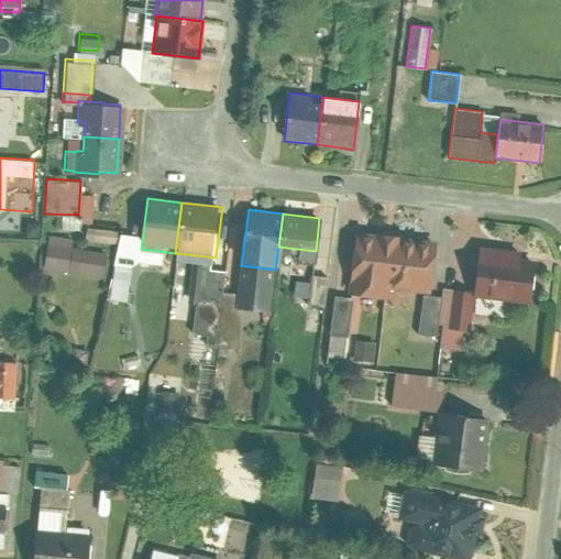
[(40,223),(26,222),(26,236),(40,237),(40,223)]
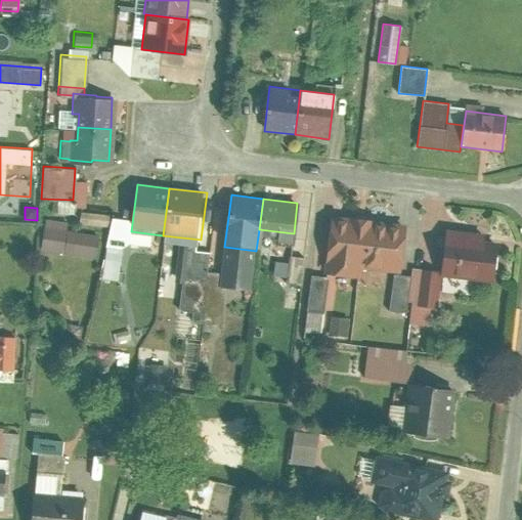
[(109,215),(81,211),(79,223),(106,227),(109,215)]
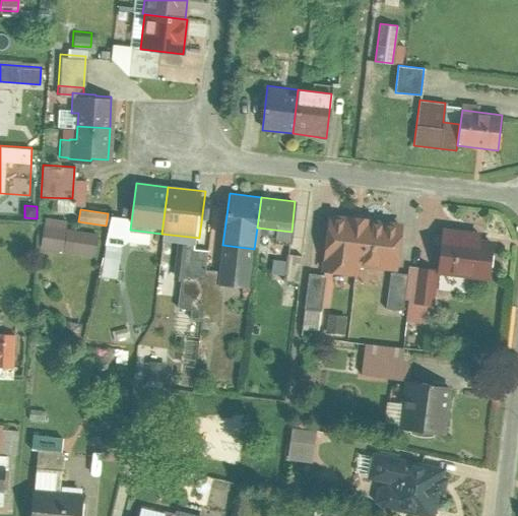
[(402,223),(331,215),(324,273),(358,277),(359,266),(397,270),(402,223)]
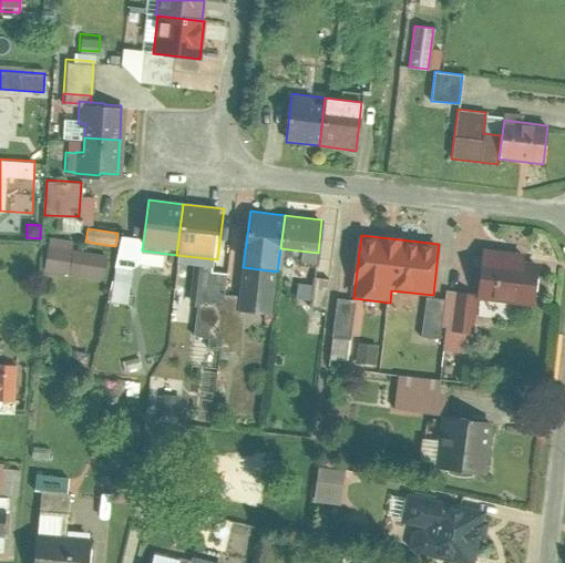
[(104,253),(48,245),(43,270),(101,279),(104,253)]
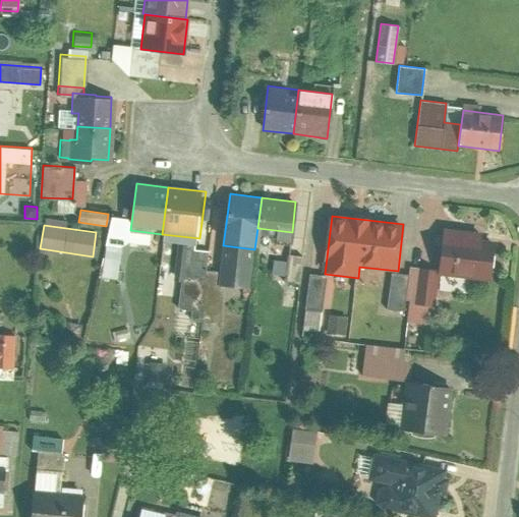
[(495,242),(444,236),(439,274),(489,281),(495,242)]
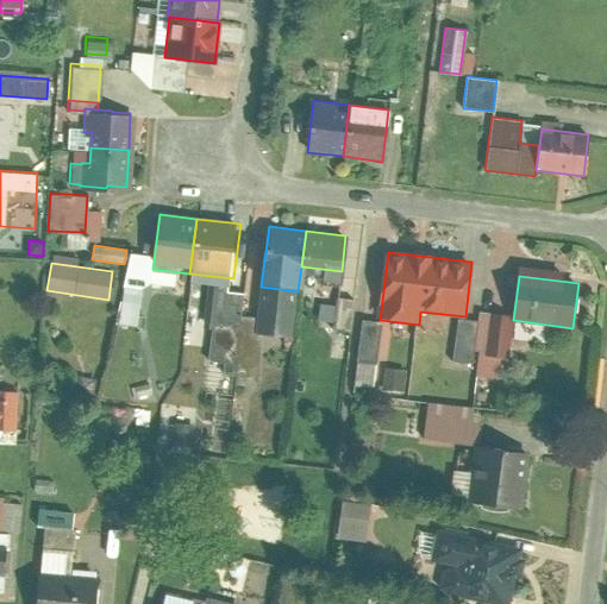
[(298,291),(261,287),(255,334),(292,339),(298,291)]
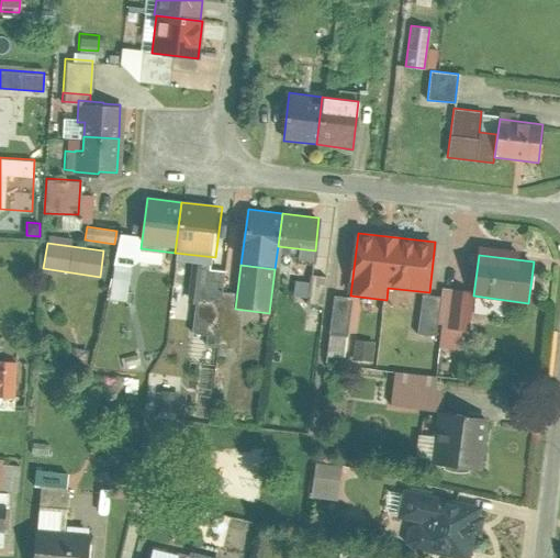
[(327,276),(311,274),(306,305),(323,309),(327,276)]
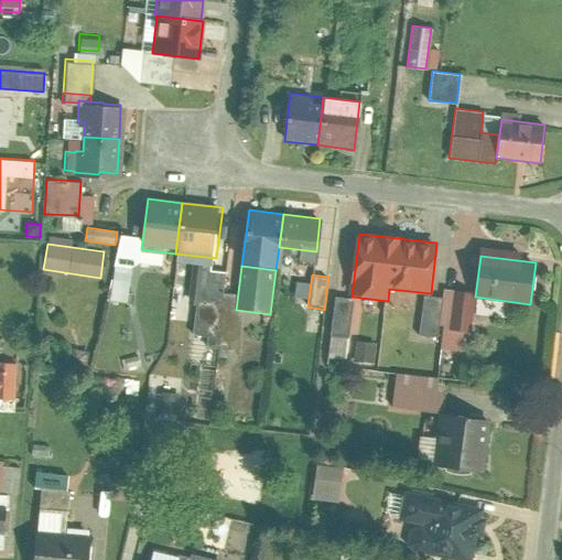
[(473,294),(443,290),(440,327),(469,332),(473,294)]
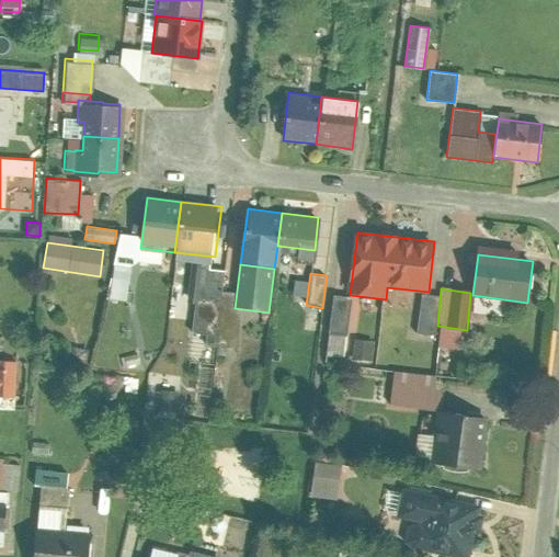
[(440,296),(421,294),(417,332),(435,334),(440,296)]
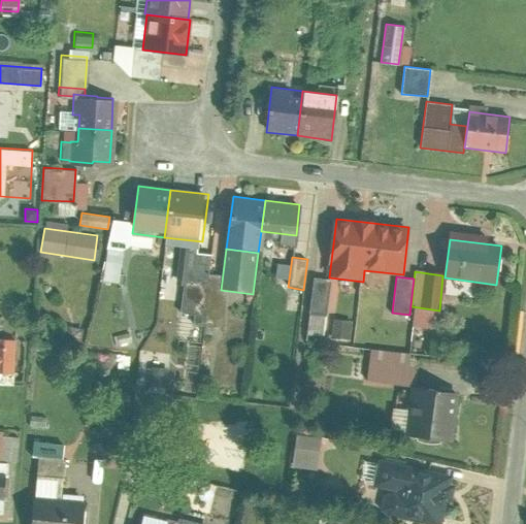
[(330,280),(314,277),(308,314),(326,316),(330,280)]
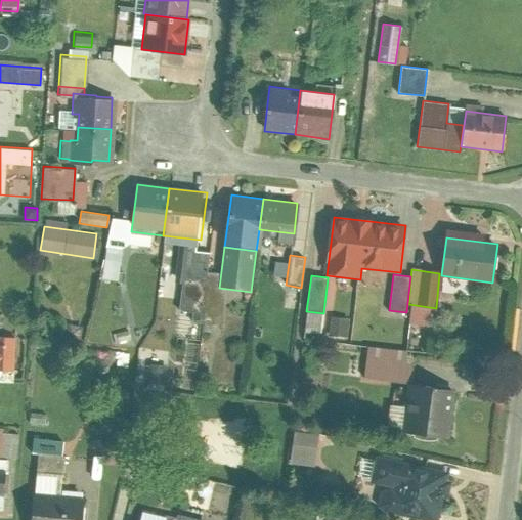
[(349,317),(331,315),(329,336),(347,338),(349,317)]
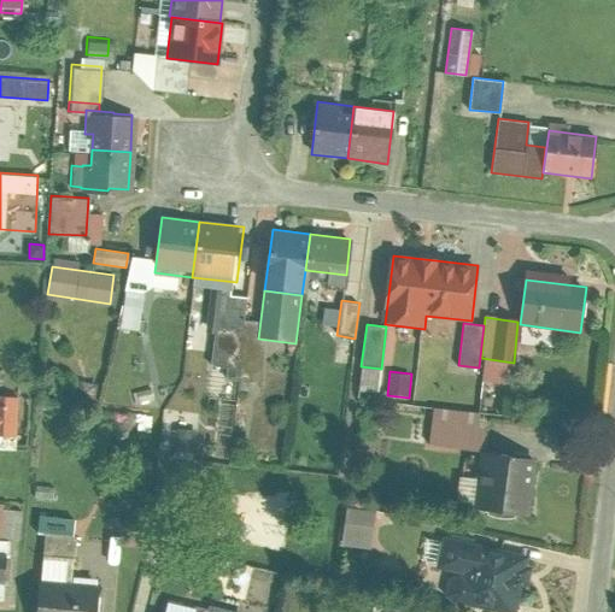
[(0,433),(16,434),(18,396),(0,395),(0,433)]
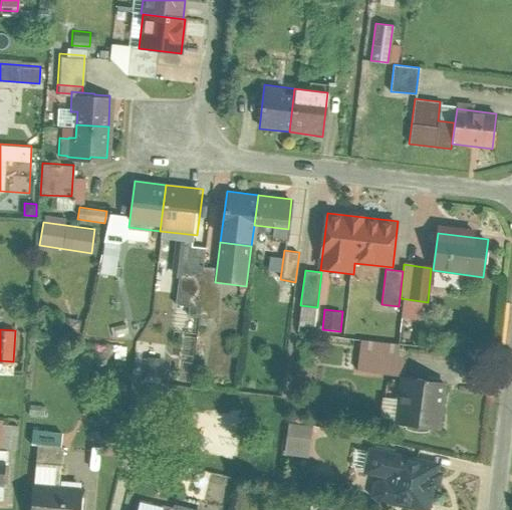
[(398,343),(360,339),(356,370),(404,375),(406,356),(397,355),(398,343)]
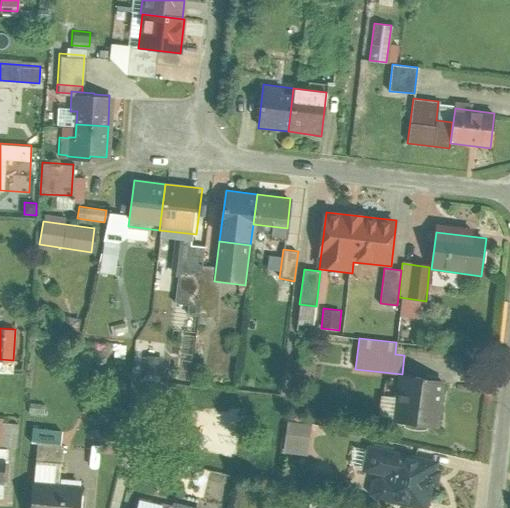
[(394,423),(439,429),(444,383),(399,377),(394,423)]
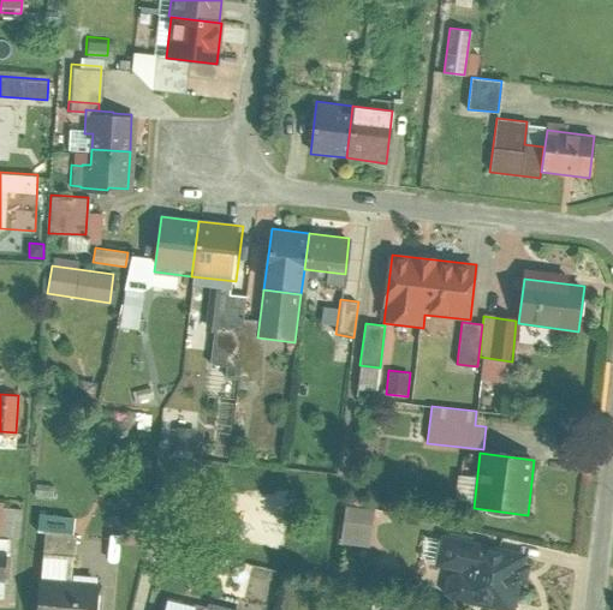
[(346,506),(340,543),(369,546),(375,509),(346,506)]
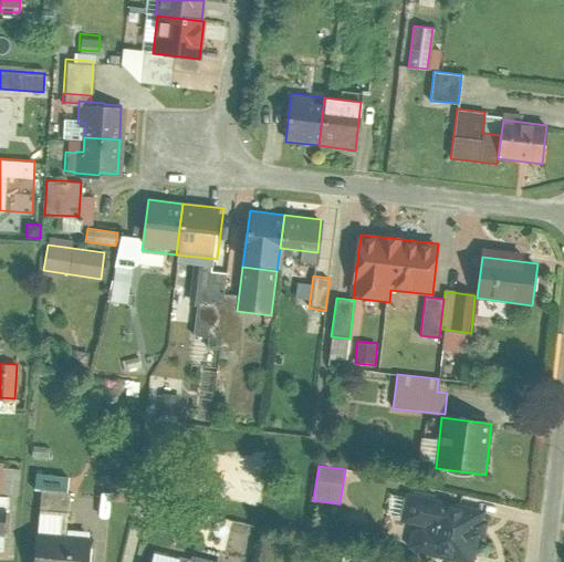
[(3,467),(1,493),(17,495),(18,468),(3,467)]
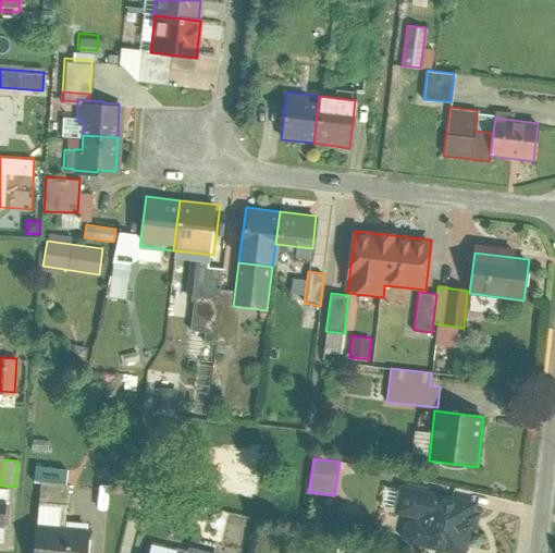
[(66,467),(35,465),(34,482),(65,484),(66,467)]
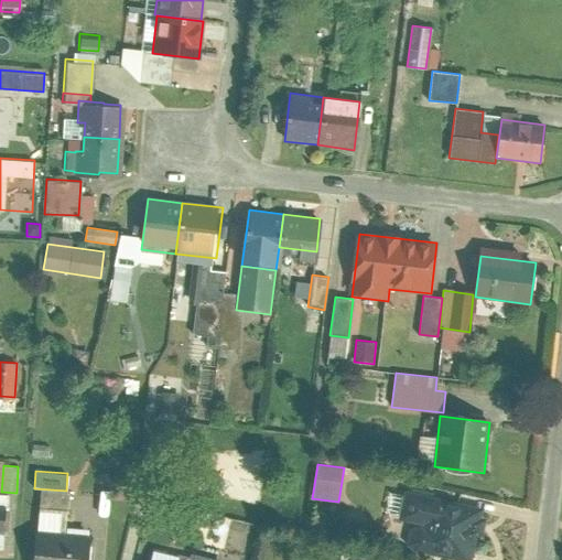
[(41,490),(40,508),(67,510),(68,492),(41,490)]
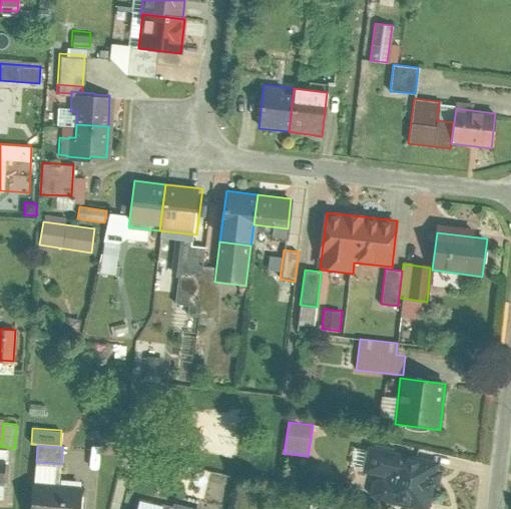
[(410,508),(428,508),(439,461),(369,445),(363,473),(376,476),(370,500),(410,508)]
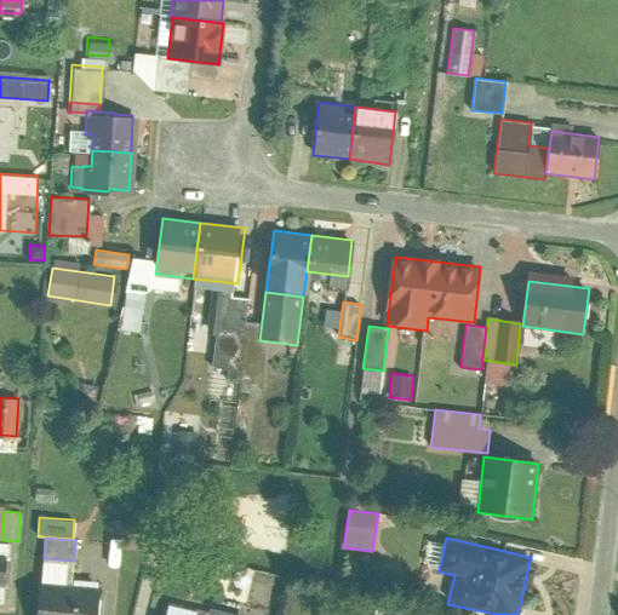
[(44,558),(41,585),(72,587),(74,561),(44,558)]
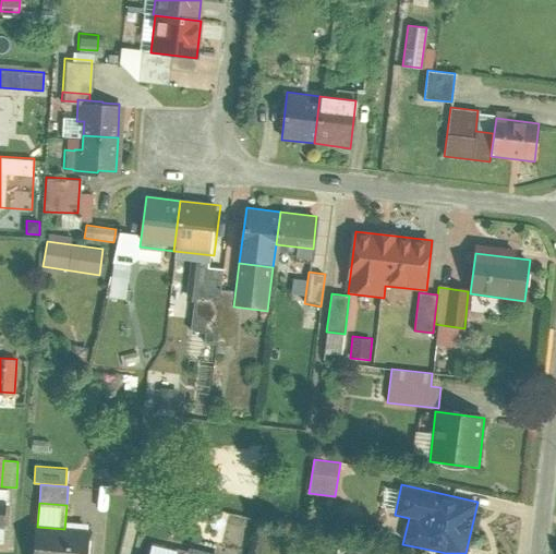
[(64,529),(37,527),(35,553),(86,553),(88,530),(64,529)]
